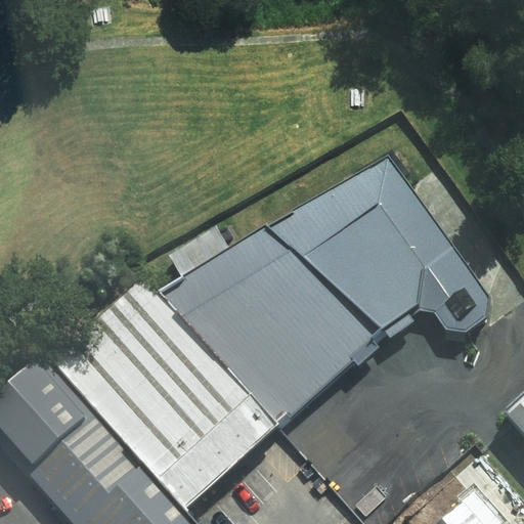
[(268,224),(387,338),(421,309),(436,310),(445,333),(468,333),(486,320),(488,296),(388,157),(268,224)]
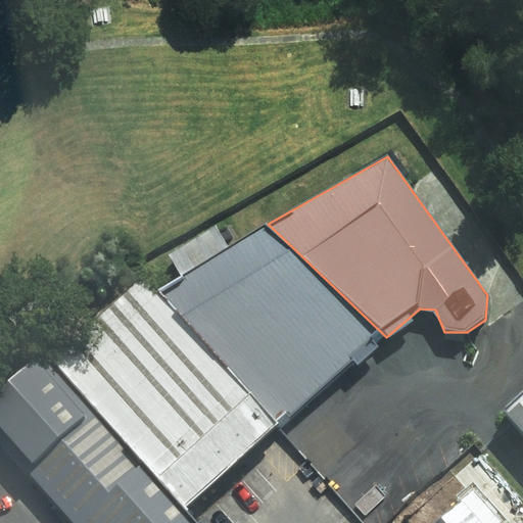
[(386,337),(268,224),(155,294),(276,424),(386,337)]
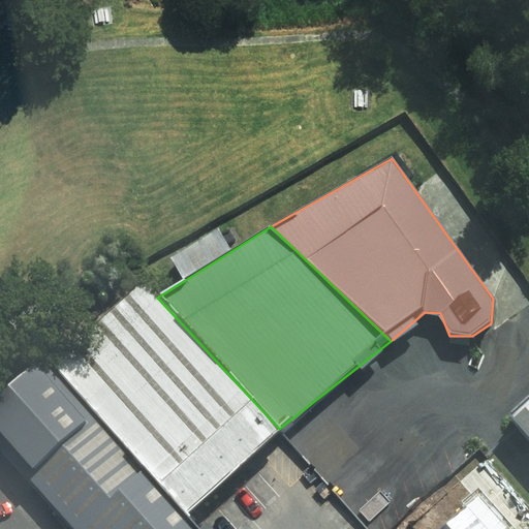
[(279,429),(157,298),(143,283),(57,371),(187,514),(279,429)]
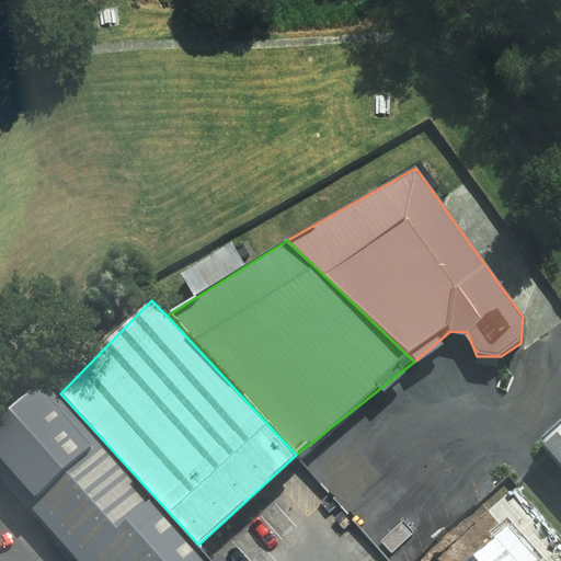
[(560,425),(549,438),(560,451),(560,425)]
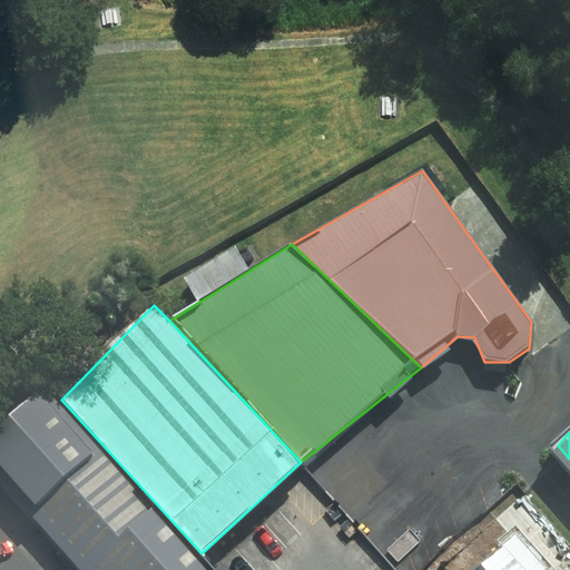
[(200,569),(102,452),(25,517),(69,569),(200,569)]
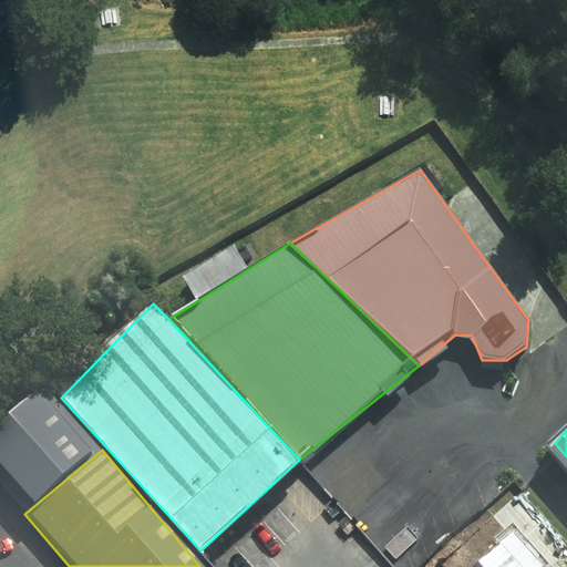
[(522,566),(504,546),(477,566),(522,566)]
